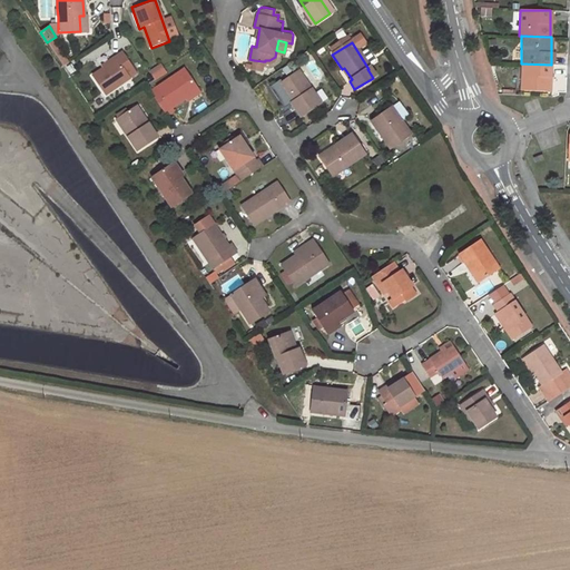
[(115,60),(90,77),(104,97),(128,80),(125,76),(133,70),(120,52),(112,58),(115,60)]
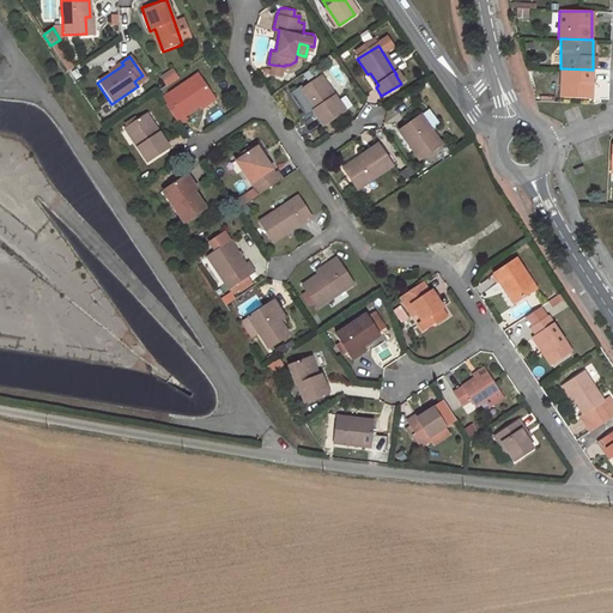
[(559,97),(592,98),(593,70),(560,68),(559,97)]
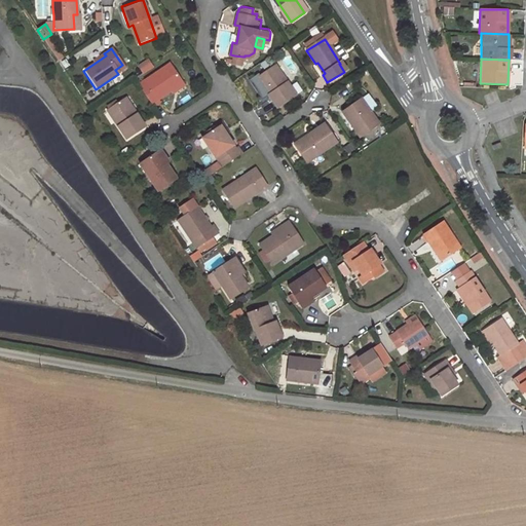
[(155,99),(180,82),(165,62),(137,82),(152,105),(156,102),(155,99)]
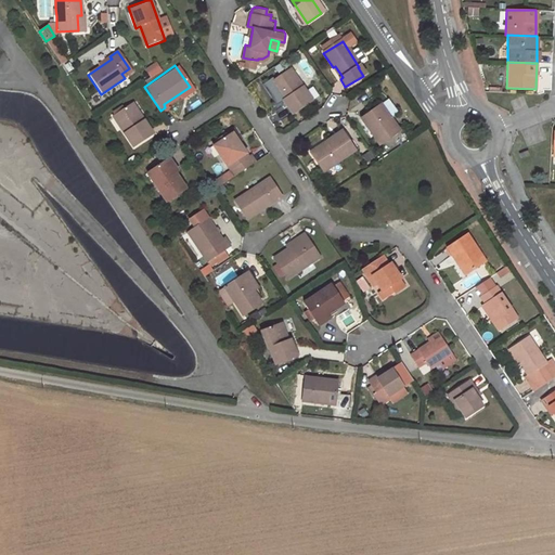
[(312,100),(292,68),(270,84),(291,115),(312,100)]
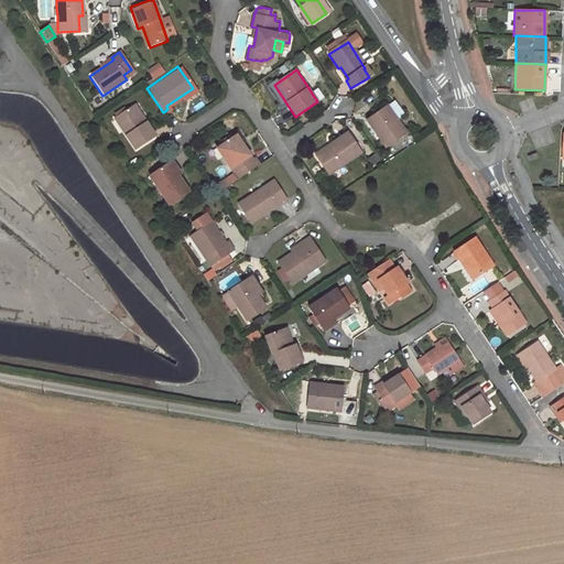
[(144,120),(133,105),(130,106),(130,107),(141,122),(144,120)]
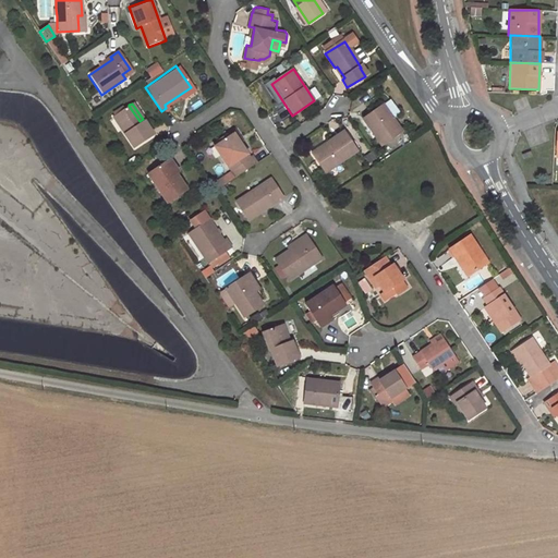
[(362,117),(380,145),(401,132),(383,104),(362,117)]
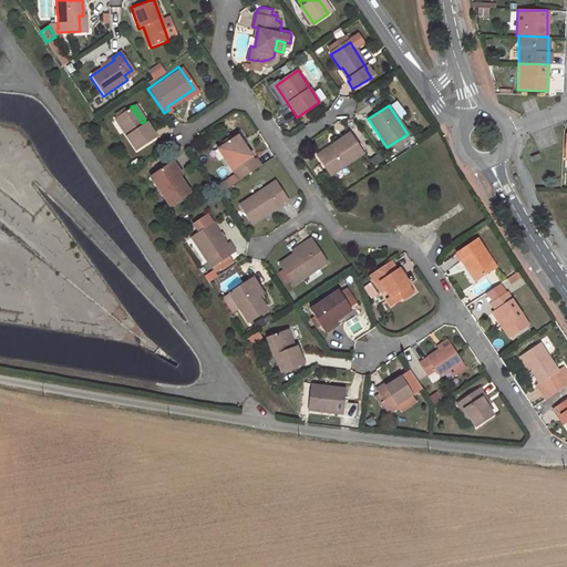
[(156,136),(145,121),(142,123),(131,107),(113,120),(135,151),(156,136)]
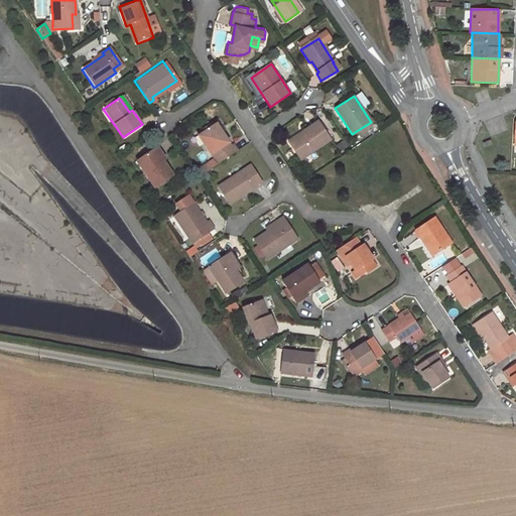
[(297,158),(328,139),(318,125),(315,120),(300,129),(303,135),(288,145),(297,158)]
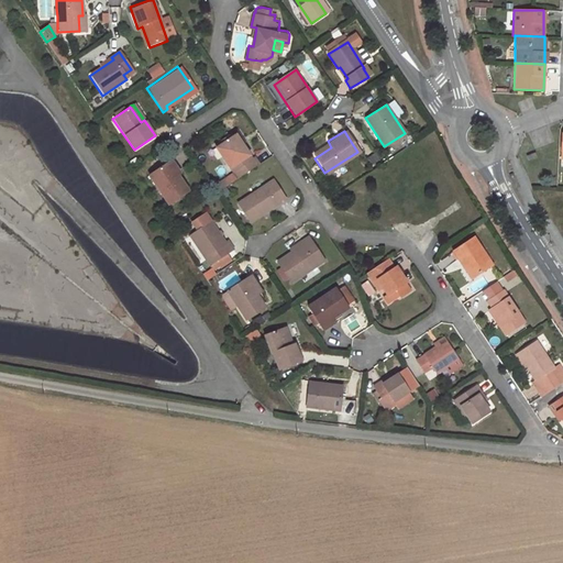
[(246,158),(230,135),(212,146),(236,180),(257,166),(250,156),(246,158)]
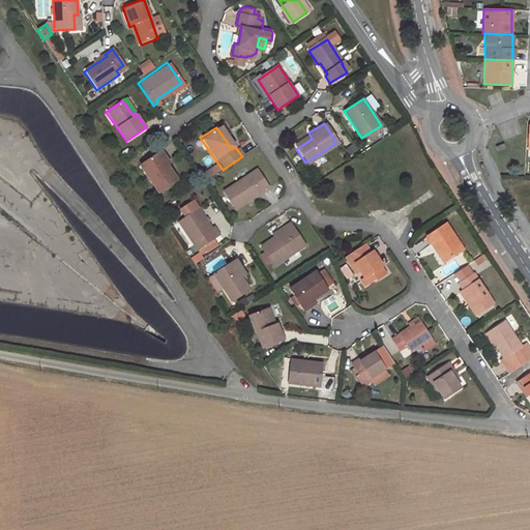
[(296,149),(312,139),(308,133),(293,143),(296,149)]
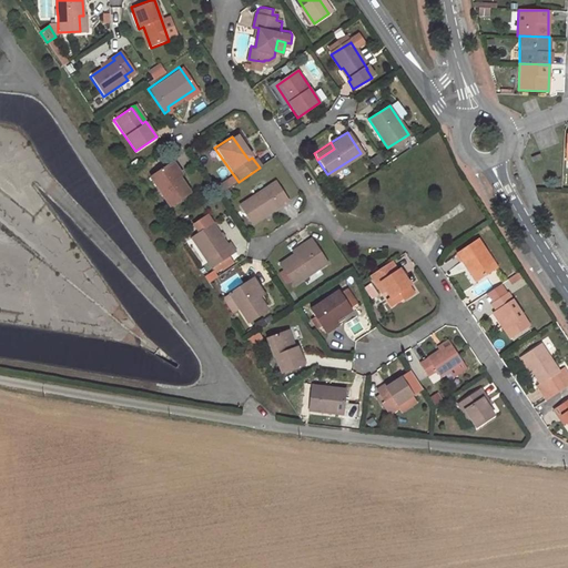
[(180,173),(171,160),(165,164),(174,176),(176,174),(180,173)]
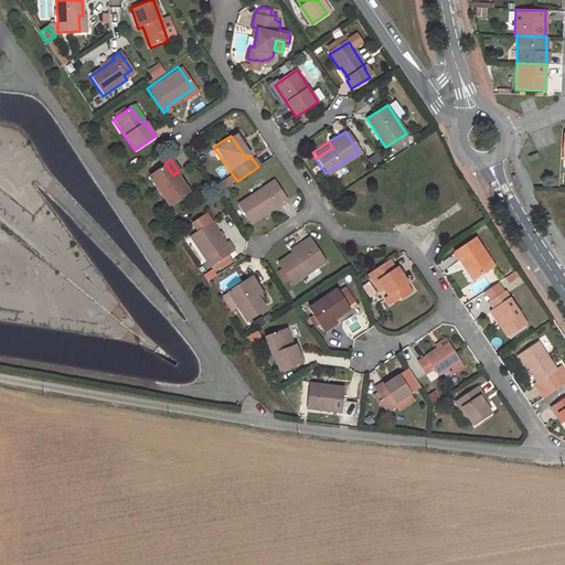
[(187,190),(176,173),(173,176),(164,163),(147,176),(167,204),(187,190)]
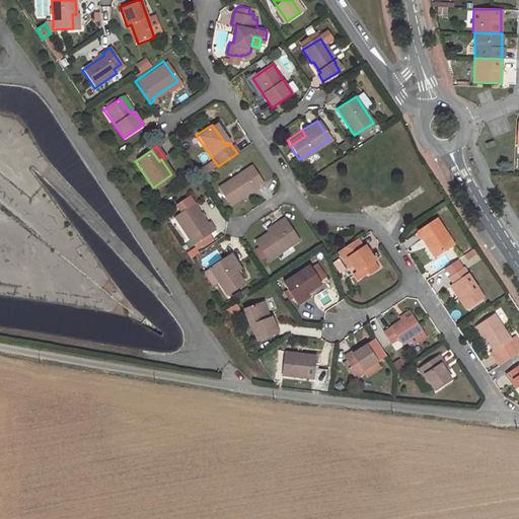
[(204,176),(214,169),(209,163),(199,170),(204,176)]
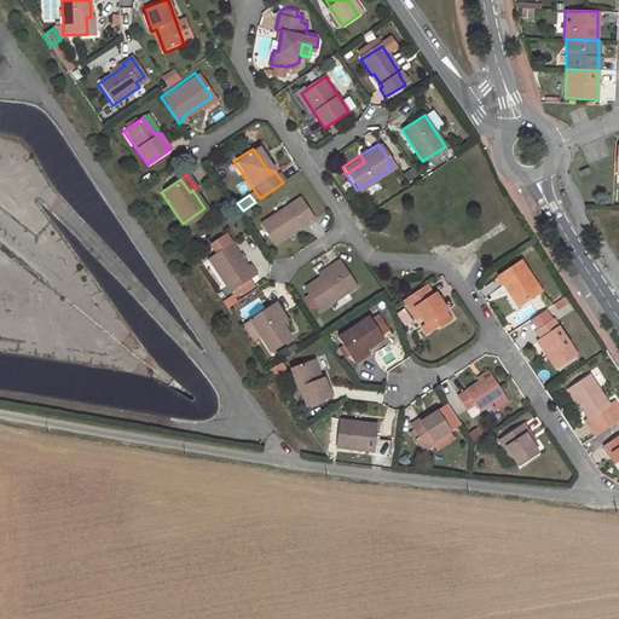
[(275,244),(312,218),(298,197),(260,224),(275,244)]
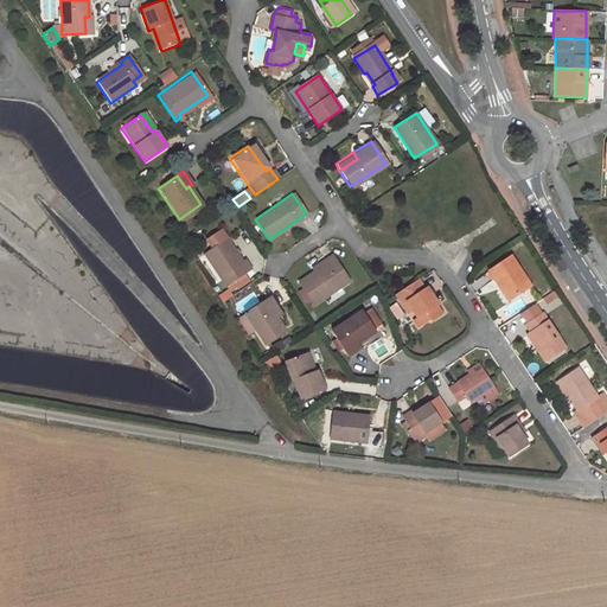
[(228,286),(249,272),(243,262),(240,264),(224,242),(206,254),(228,286)]
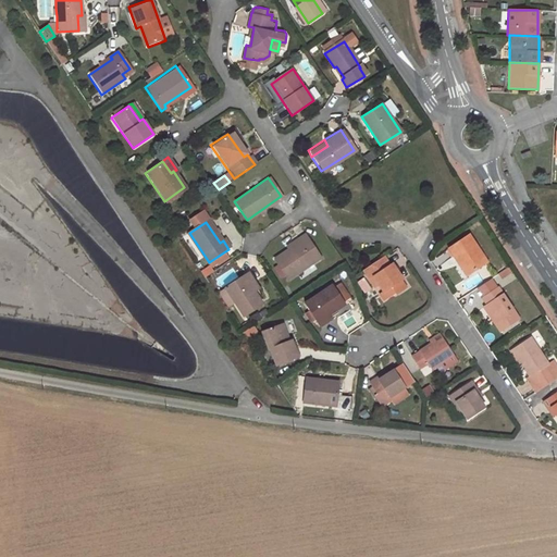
[(304,246),(277,263),(291,283),(326,261),(311,236),(301,243),(304,246)]
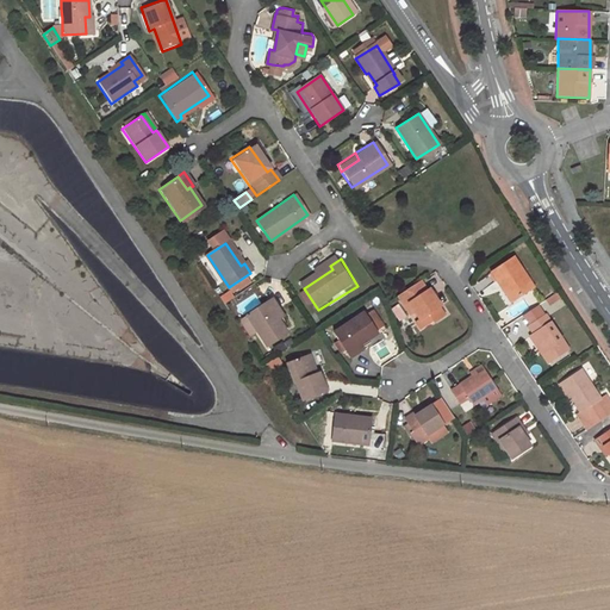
[(534,288),(514,259),(492,273),(490,275),(498,288),(502,286),(512,302),(534,288)]
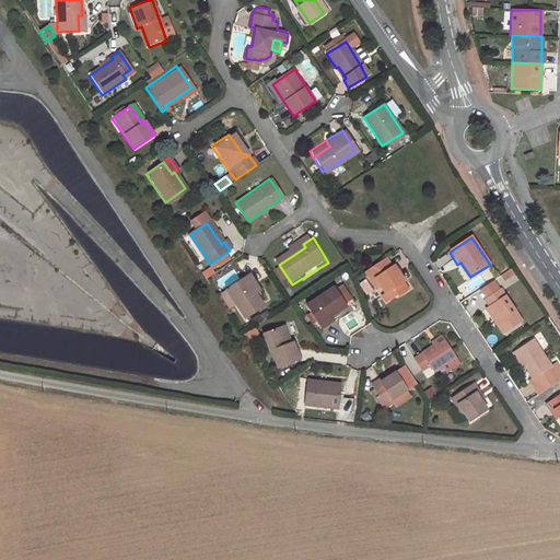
[(372,277),(383,292),(389,288),(395,293),(405,287),(400,280),(403,278),(392,263),(388,265),(385,259),(364,272),(370,278),(372,277)]
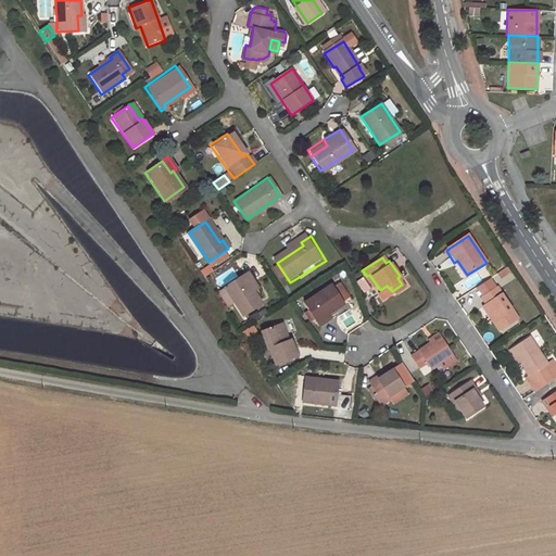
[(244,277),(254,294),(260,290),(249,274),(244,277)]
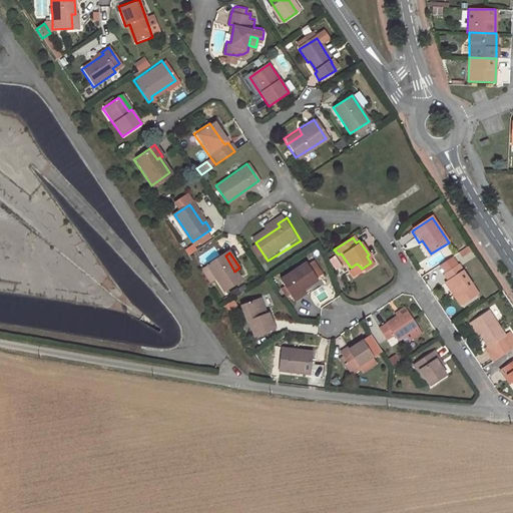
[(207,267),(224,296),(243,285),(234,272),(225,255),(207,267)]
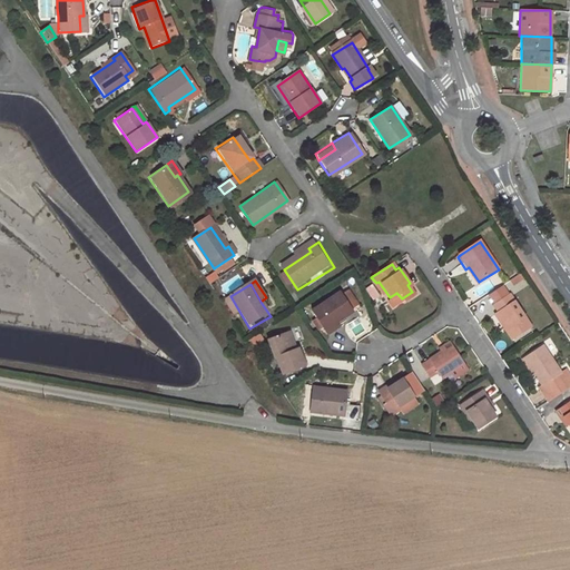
[(396,293),(390,297),(387,300),(392,305),(402,298),(396,293)]
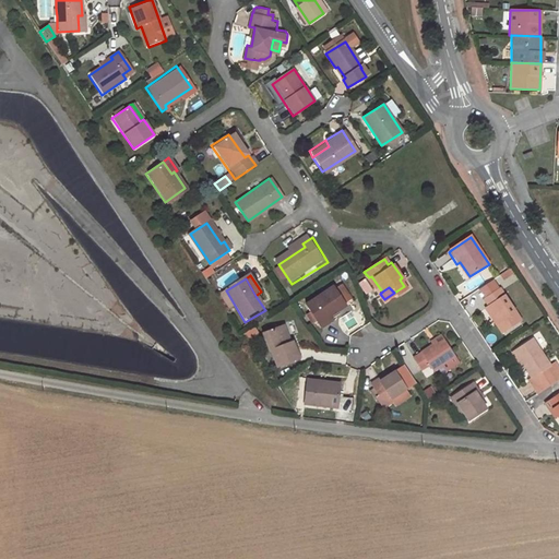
[(522,321),(499,289),(484,300),(488,307),(486,309),(497,323),(495,324),(502,335),(522,321)]
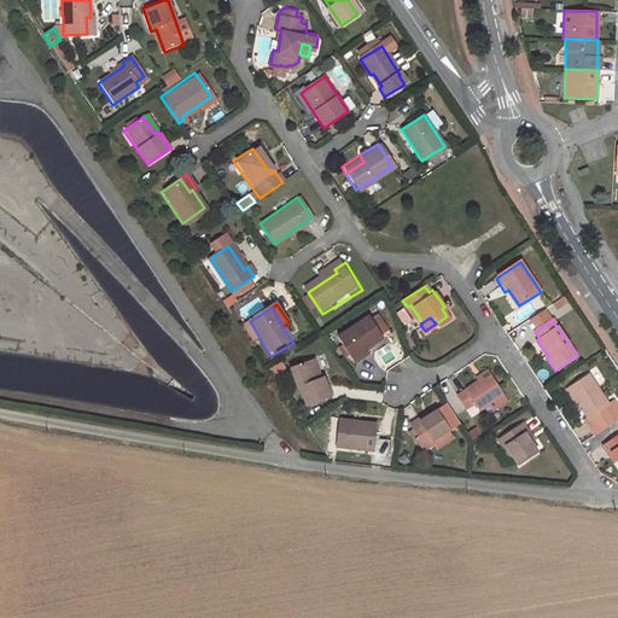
[(374,321),(342,343),(356,363),(389,342),(374,321)]
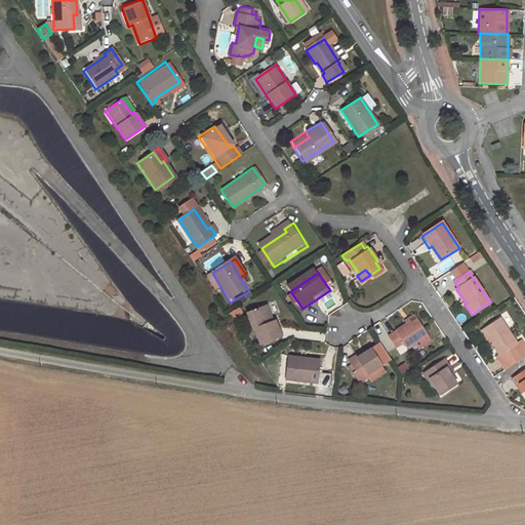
[(257,331),(263,347),(283,339),(278,324),(276,325),(270,309),(248,317),(254,332),(257,331)]
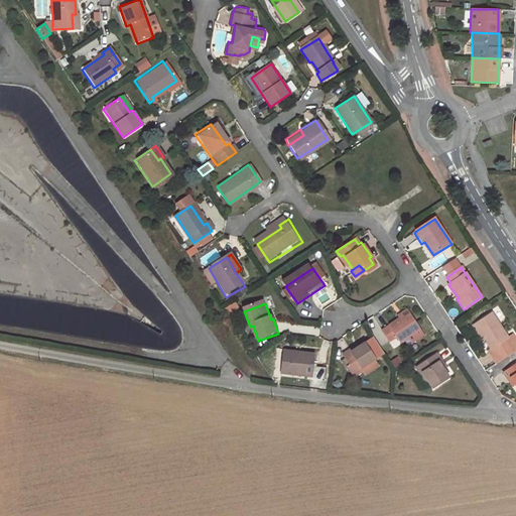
[(400,320),(409,315),(407,310),(397,316),(400,320)]
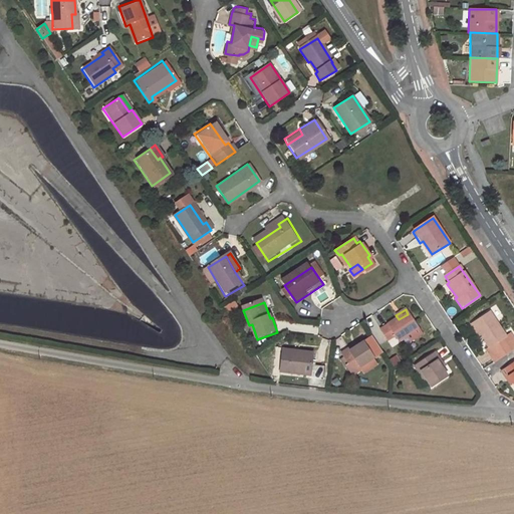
[(473,324),(490,348),(486,351),(493,362),(513,348),(513,337),(512,334),(508,337),(491,312),(473,324)]
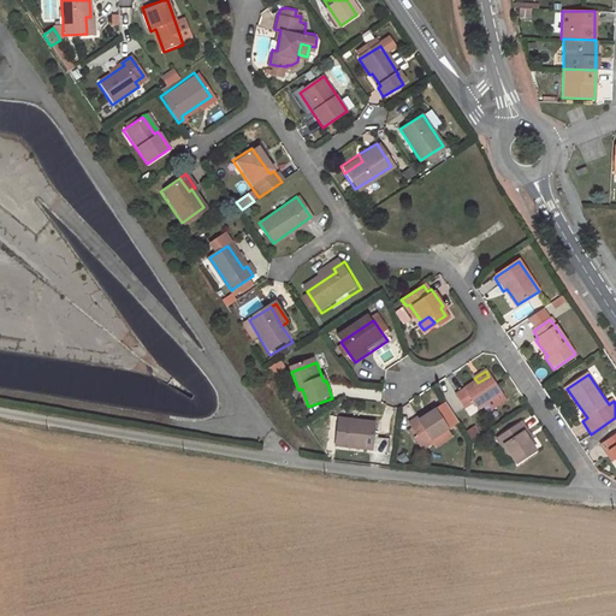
[(480,413),(492,406),(503,398),(489,377),(478,383),(455,396),(467,414),(477,408),(480,413)]
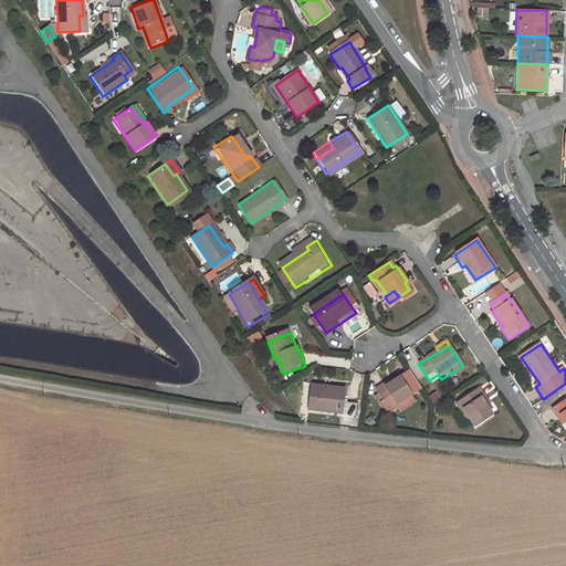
[(398,405),(416,392),(405,376),(388,387),(386,385),(376,391),(386,405),(385,406),(391,416),(401,409),(398,405)]
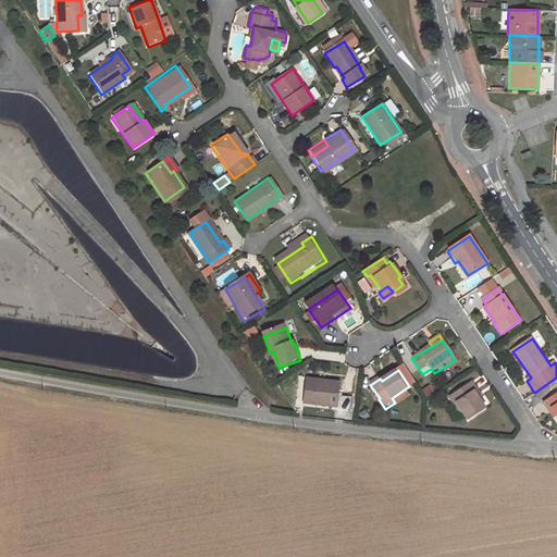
[(322,382),(306,381),(304,406),(338,409),(341,382),(322,380),(322,382)]
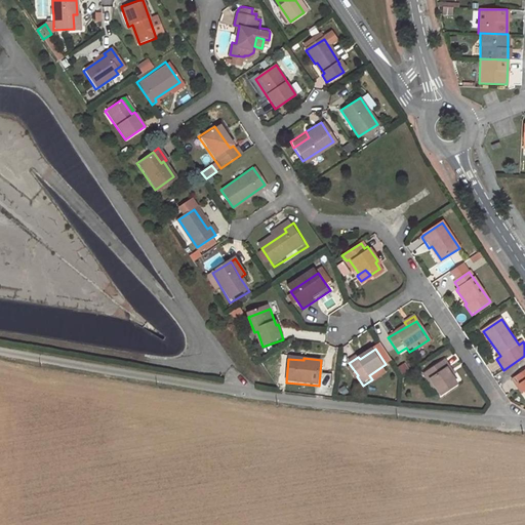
[(459,391),(446,370),(449,368),(444,362),(423,375),(428,382),(430,381),(443,402),(459,391)]
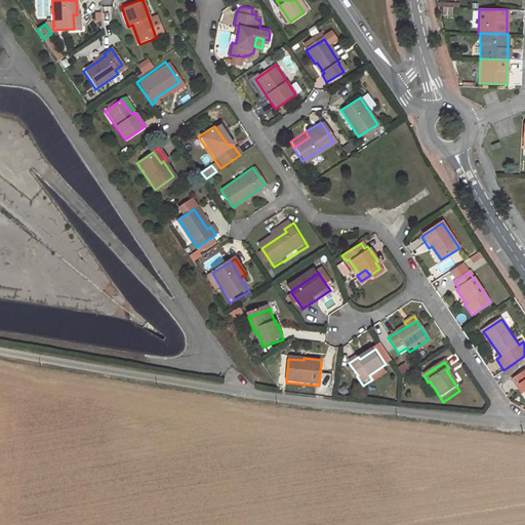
[(524,369),(512,378),(517,387),(520,385),(524,391),(524,392),(524,369)]
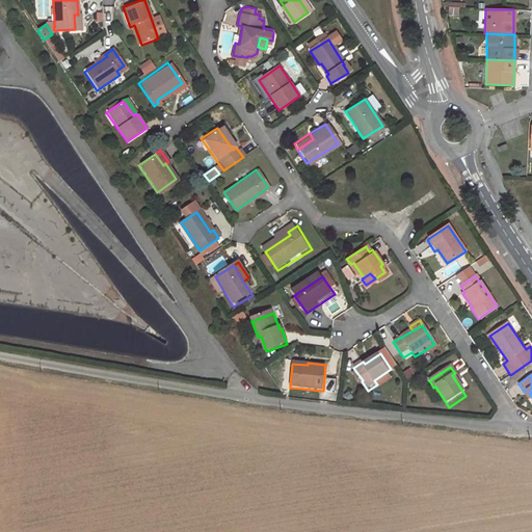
All buildings are outlined.
